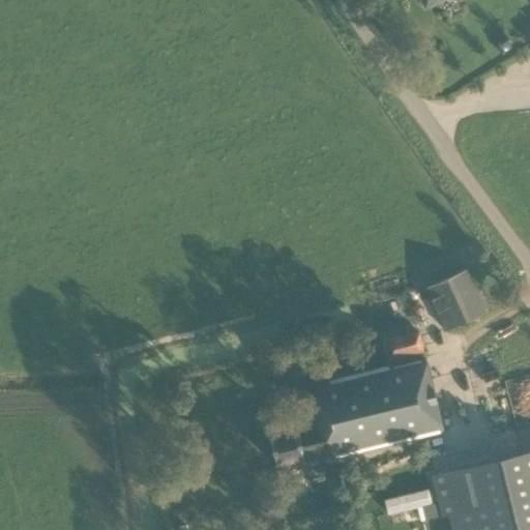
[(417,0),(422,9),(441,0),(443,0),(446,4),(453,0),(417,0)]
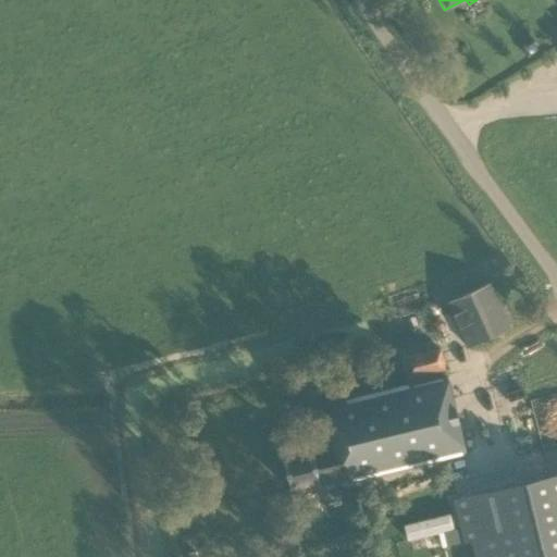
[(467,349),(509,330),(490,285),(446,304),(467,349)]
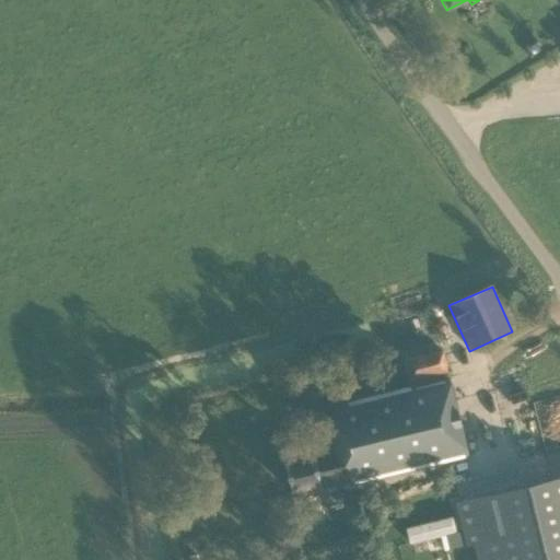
[(349,487),(467,458),(441,352),(405,361),(411,388),(315,412),(326,454),(282,464),(290,494),(347,480),(349,487)]
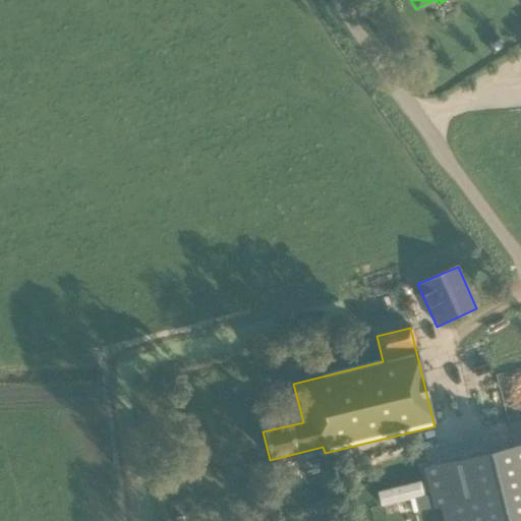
[(291,370),(303,367),(301,357),(288,359),(291,370)]
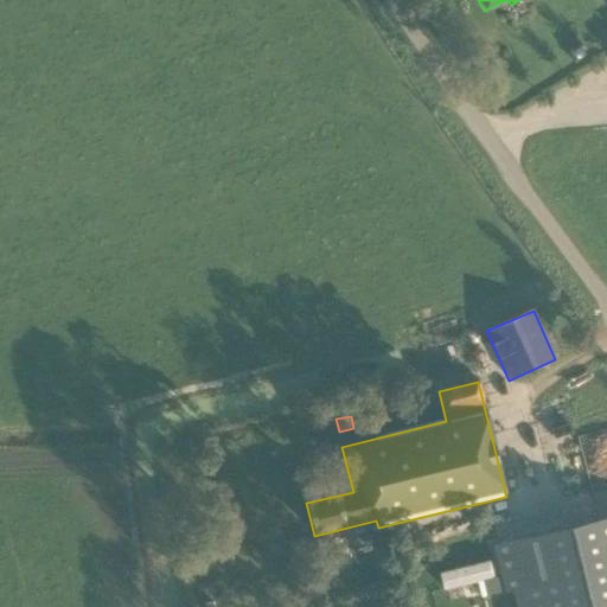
[(606,606),(606,516),(493,545),(505,592),(517,588),(521,606),(606,606)]
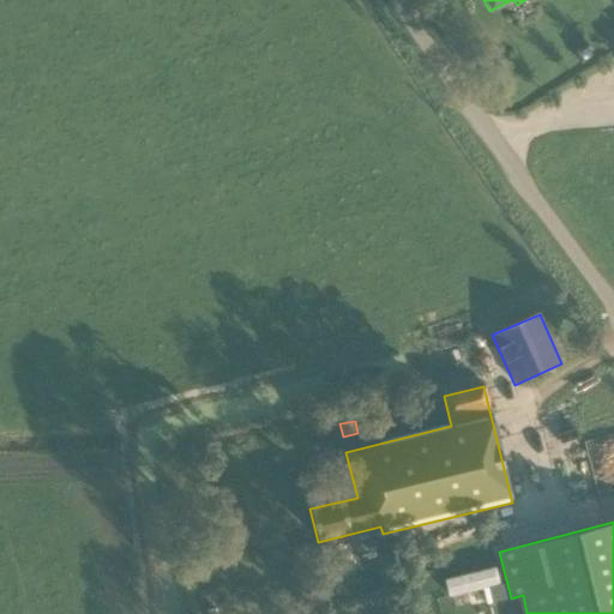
[(434,564),(425,566),(429,585),(440,582),(434,564)]
